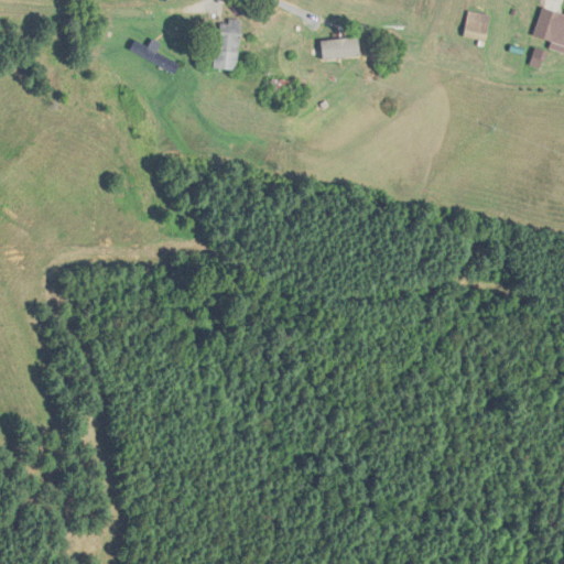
[(563,44),(563,11),(542,7),(534,38),(563,44)]
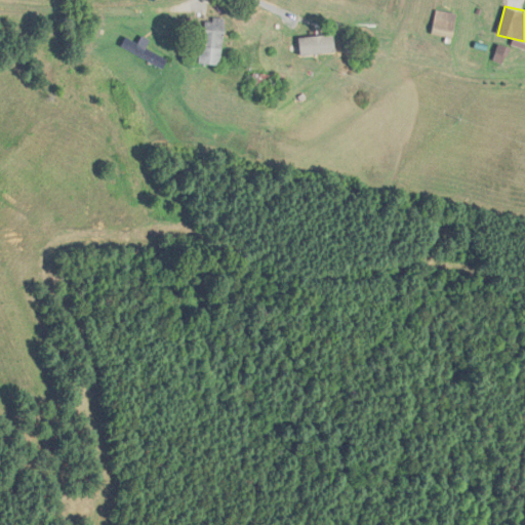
[(226,18),(203,17),(201,64),(224,65),(226,18)]
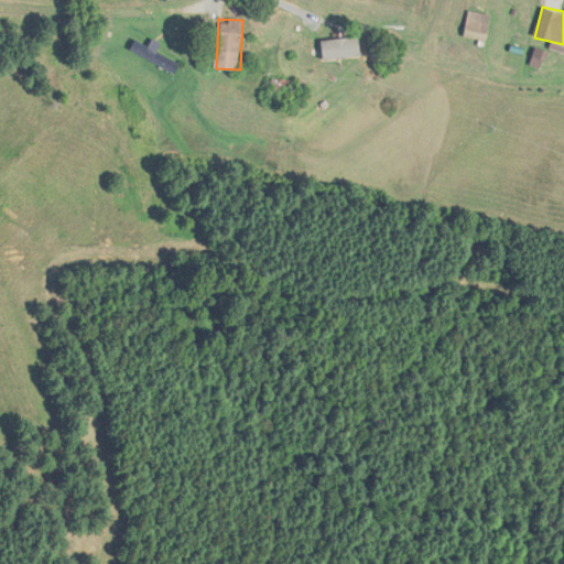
[(487,41),(490,29),(468,23),(465,35),(487,41)]
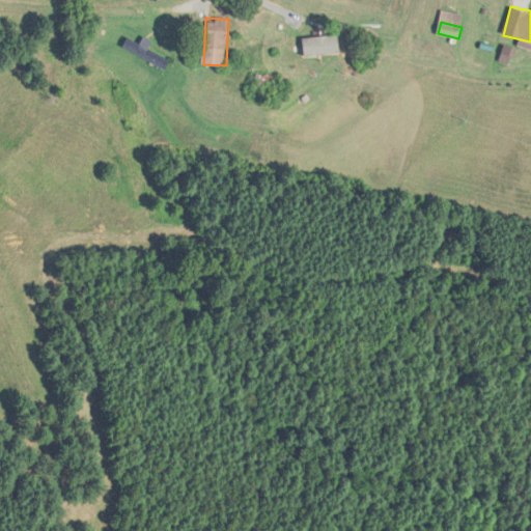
[(148,49),(152,40),(144,36),(141,43),(129,37),(123,48),(167,68),(171,59),(148,49)]
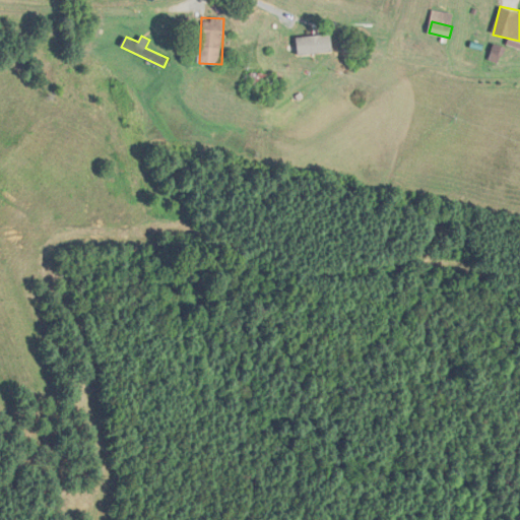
[(287,57),(331,53),(329,42),(286,46),(287,57)]
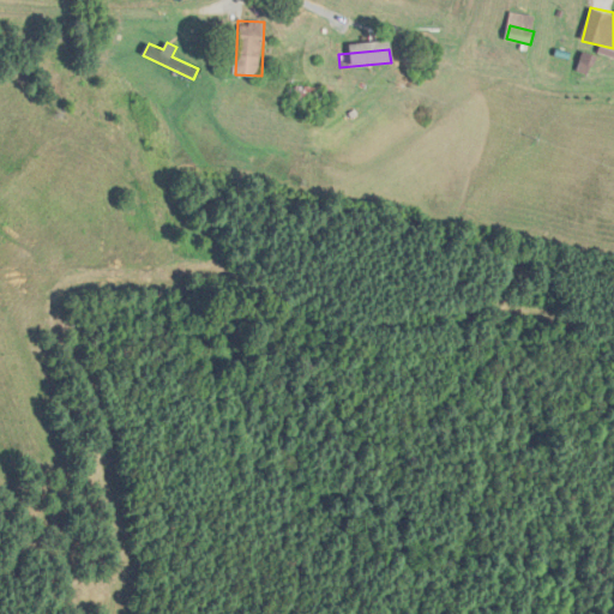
[(319,86),(298,85),(298,104),(319,106),(319,86)]
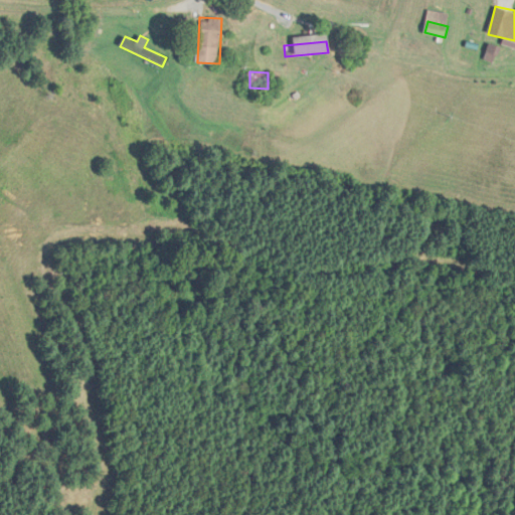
All buildings are outlined.
